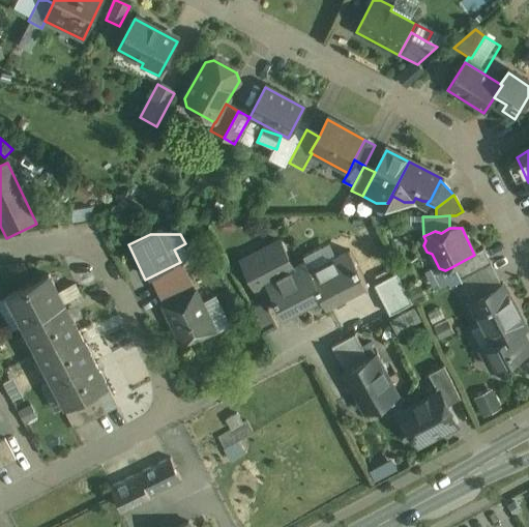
[(280,243),(258,255),(261,260),(244,269),(257,294),(268,288),(266,285),(293,270),(280,243)]
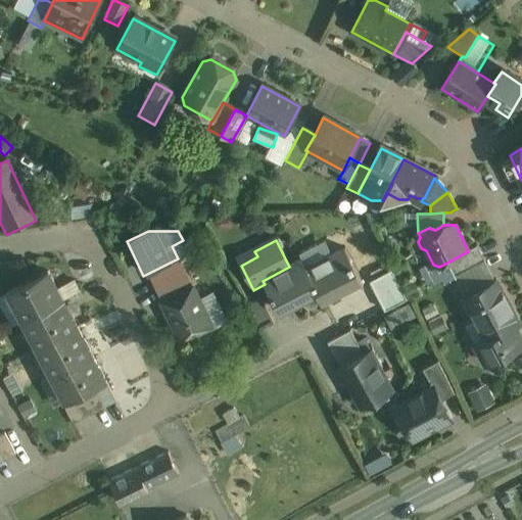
[(468,251),(445,264),(454,279),(485,262),(477,246),(468,251)]
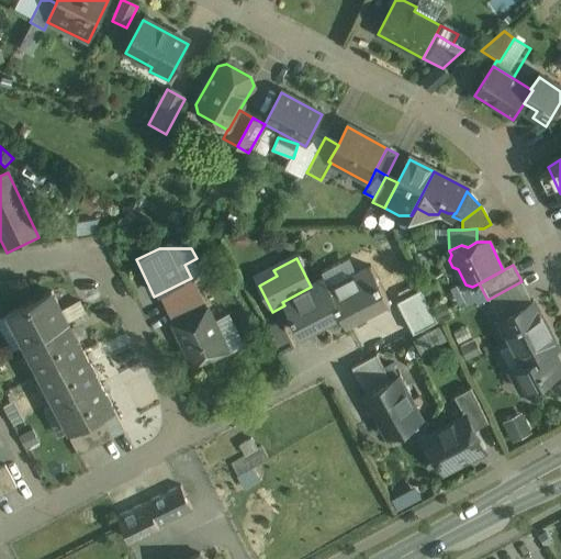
[(337,267),(322,275),(324,280),(323,281),(328,291),(345,282),(337,267)]
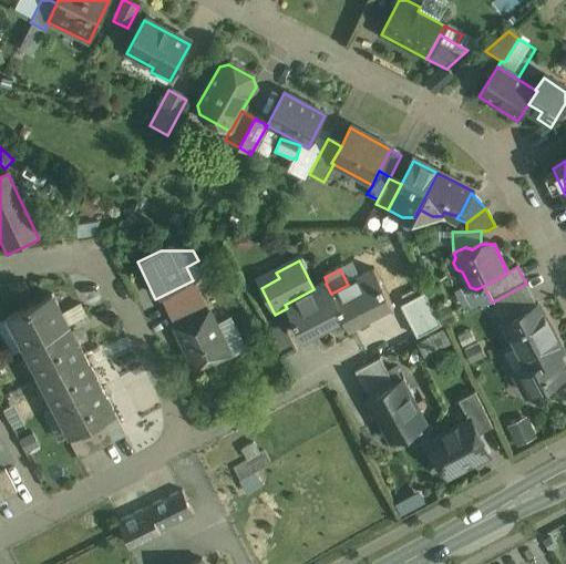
[(348,285),(331,294),(349,328),(350,328),(349,327),(390,307),(392,311),(393,310),(373,272),(348,285)]
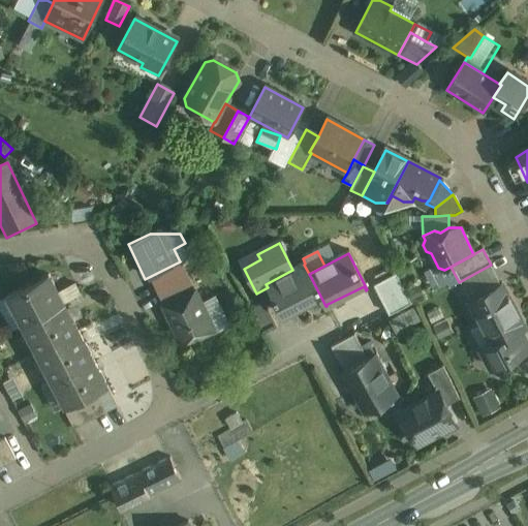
[(194,291),(180,261),(151,276),(165,306),(194,291)]
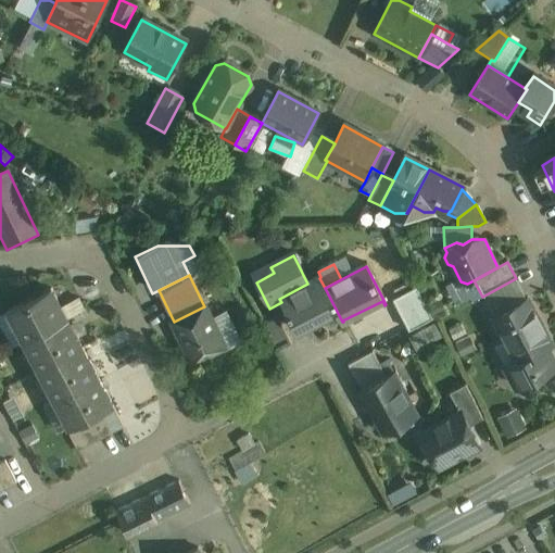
[(307,284),(279,299),(281,302),(289,315),(288,315),(297,334),(298,332),(298,331),(337,312),(341,322),(342,322),(325,288),(319,278),(307,284)]
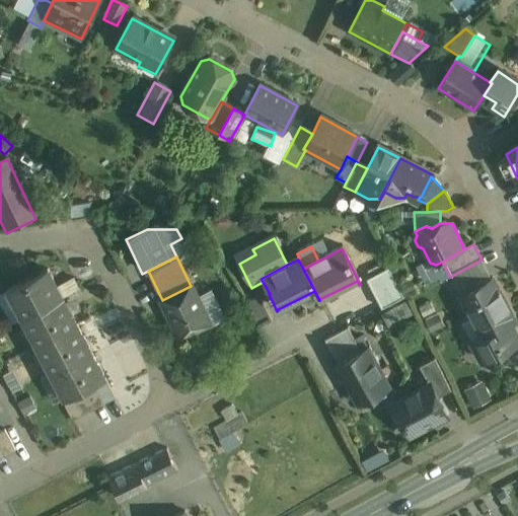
[(388,270),(366,281),(381,310),(403,299),(388,270)]
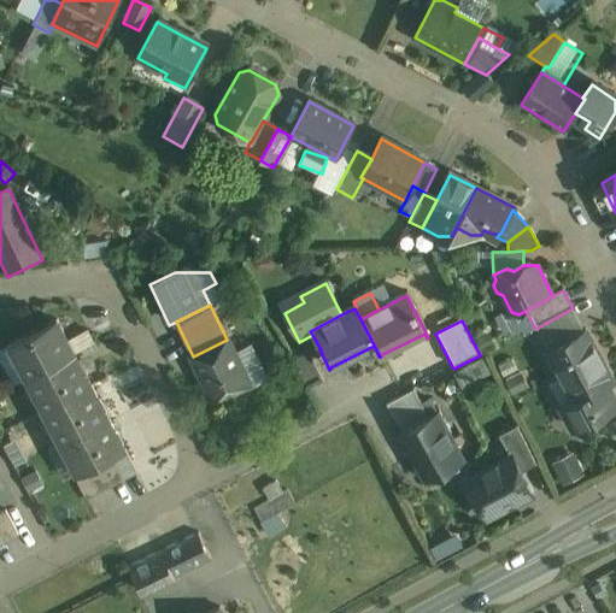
[(74,355),(56,323),(24,340),(11,347),(28,379),(74,355)]
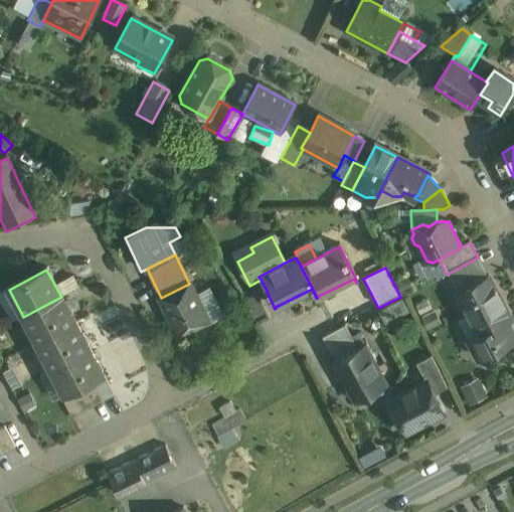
[(488,278),(465,290),(458,294),(480,336),(505,323),(511,320),(488,278)]
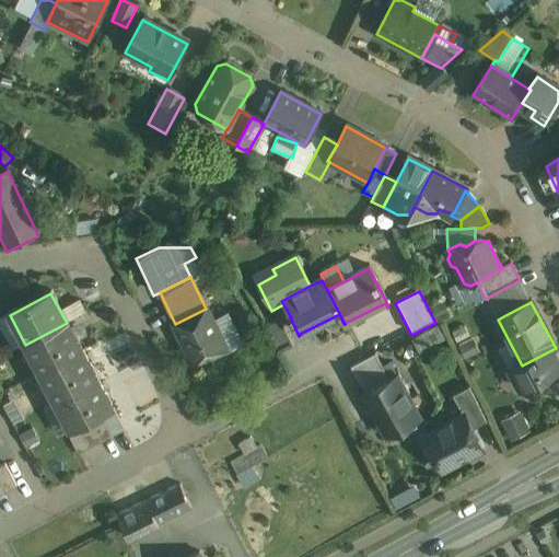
[(175,324),(173,325),(175,325),(188,350),(186,351),(194,369),(226,352),(206,309),(175,324)]
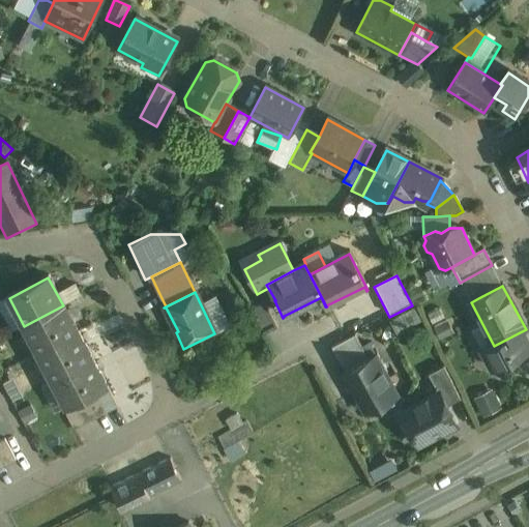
[(277,329),(264,304),(251,311),(264,337),(277,329)]
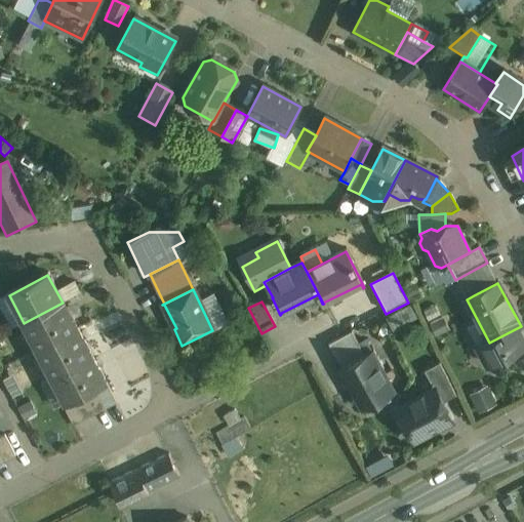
[(24,323),(38,351),(77,330),(63,303),(24,323)]
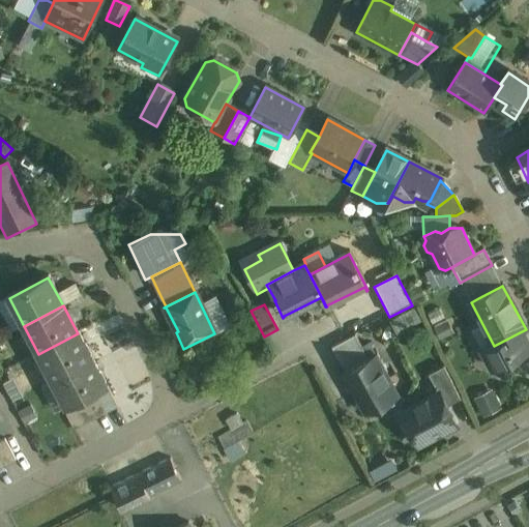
[(397,332),(420,322),(415,311),(391,321),(397,332)]
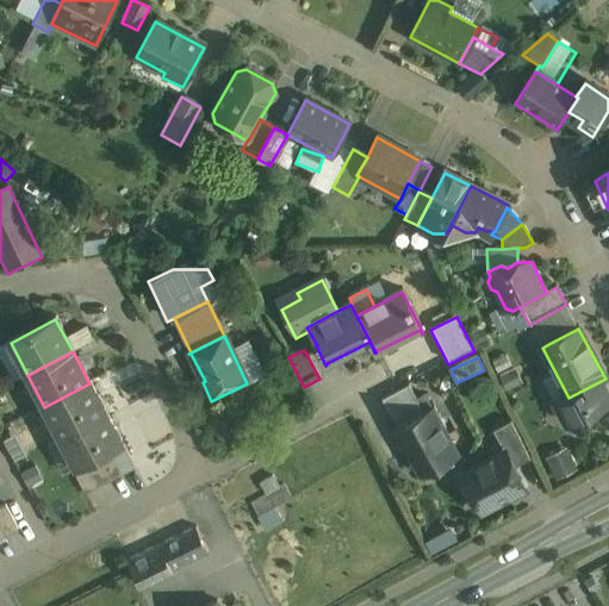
[(608,400),(598,382),(569,398),(555,405),(567,426),(608,403),(608,400)]
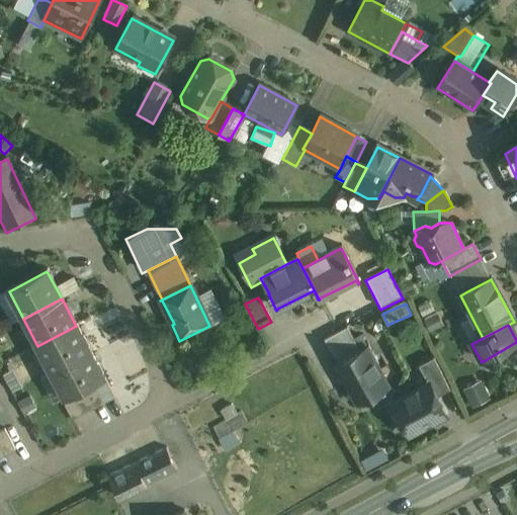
[(76,326),(37,346),(52,372),(90,352),(76,326)]
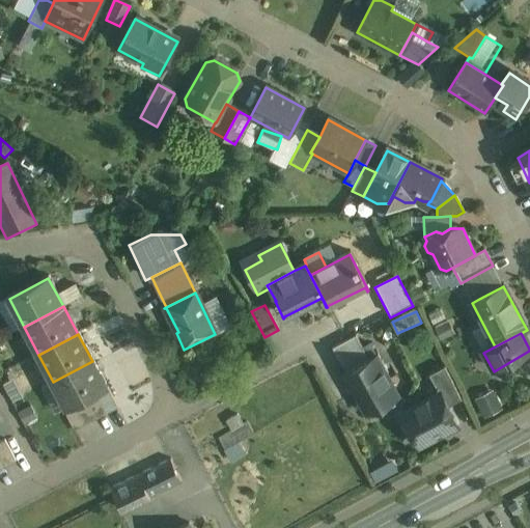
[(355,338),(332,351),(345,374),(368,362),(355,338)]
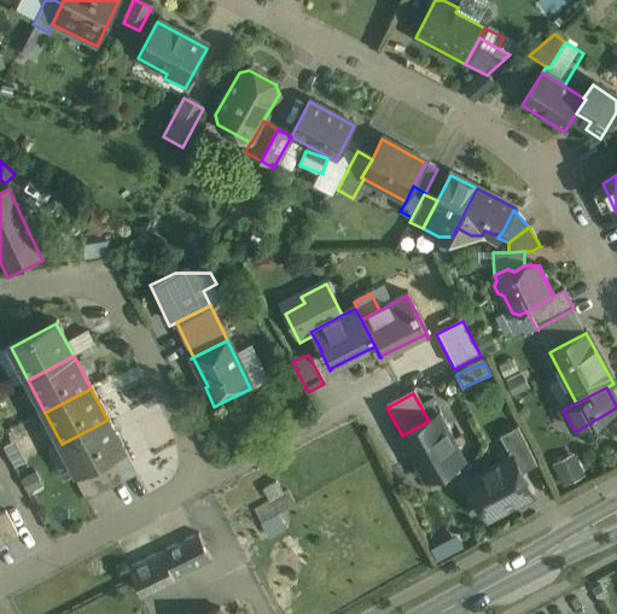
[(402,436),(400,437),(400,438),(403,437),(418,463),(415,465),(425,483),(425,484),(426,484),(432,480),(434,480),(458,467),(465,463),(464,462),(438,419),(440,417),(438,416),(402,436)]
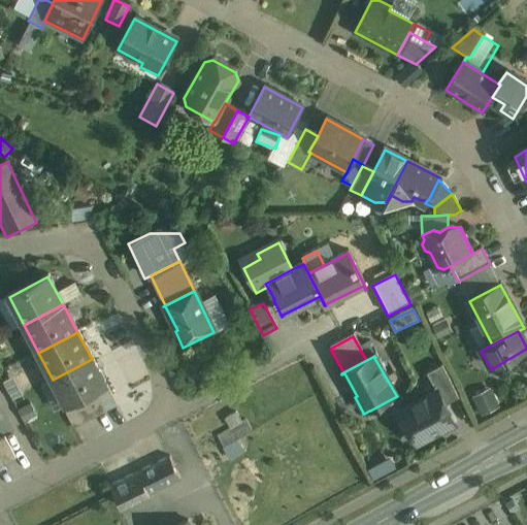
[(92,359),(53,380),(67,406),(73,403),(84,398),(95,392),(106,387),(92,359)]
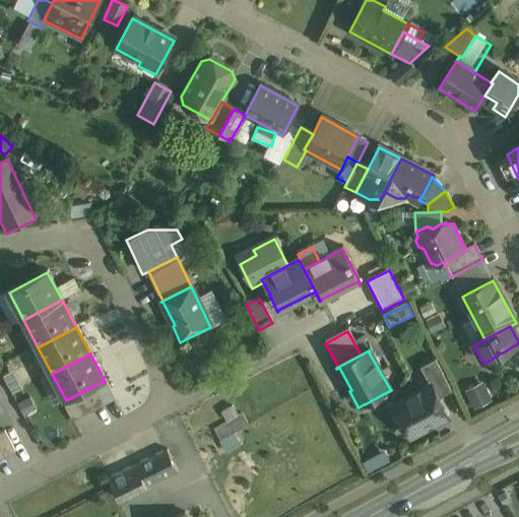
[(435,361),(419,369),(430,387),(431,386),(438,401),(451,394),(435,361)]
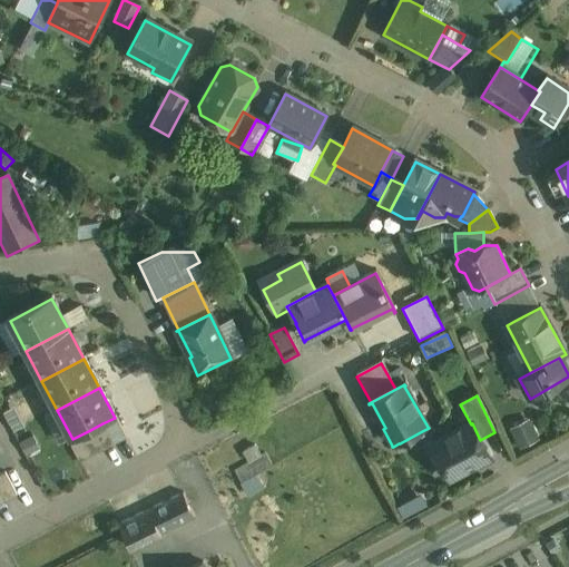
[(115,418),(102,423),(115,447),(126,440),(115,418)]
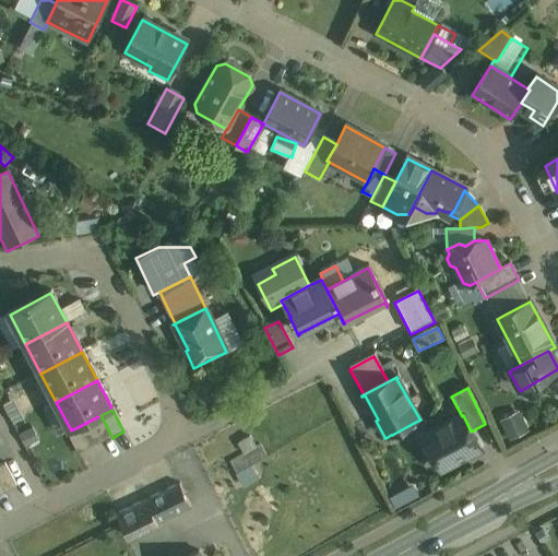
[(113,438),(101,415),(88,422),(101,444),(113,438)]
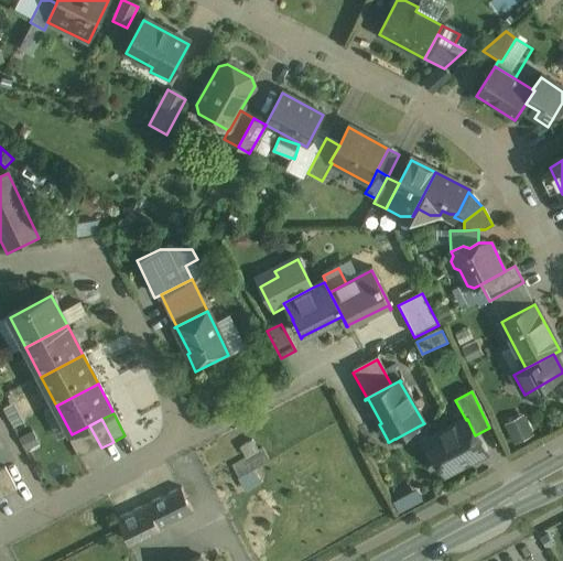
[(466,420),(426,441),(435,459),(434,464),(436,470),(443,472),(445,476),(486,454),(475,435),(467,419),(466,420)]
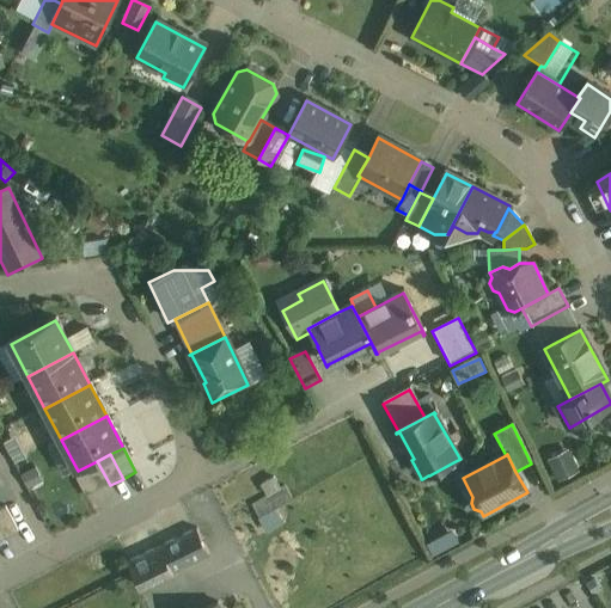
[(569,456),(550,464),(560,487),(578,479),(569,456)]
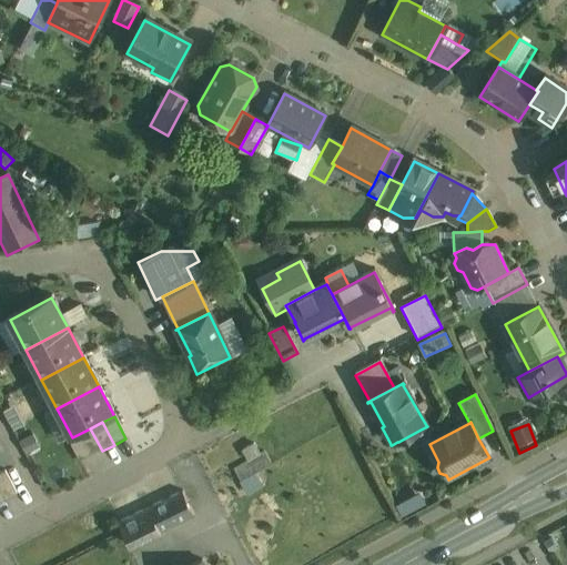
[(90,429),(79,434),(91,457),(102,451),(90,429)]
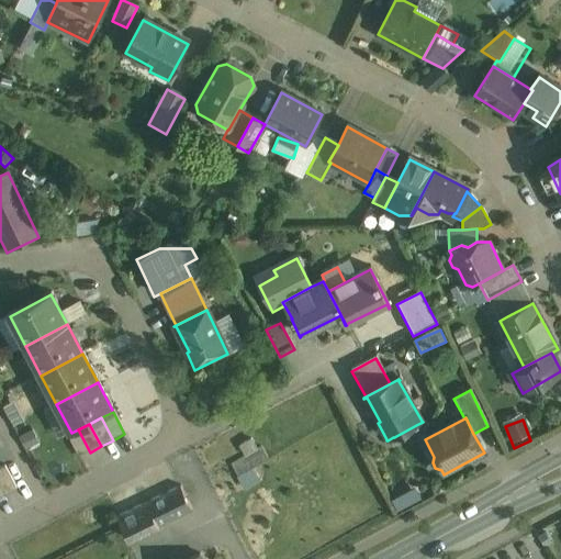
[(90,453),(78,429),(71,433),(66,436),(78,458),(90,453)]
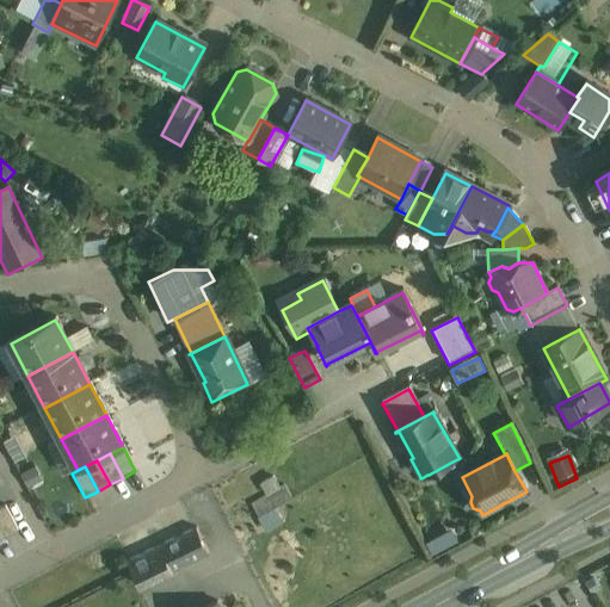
[(272,481),(260,487),(266,499),(278,491),(272,481)]
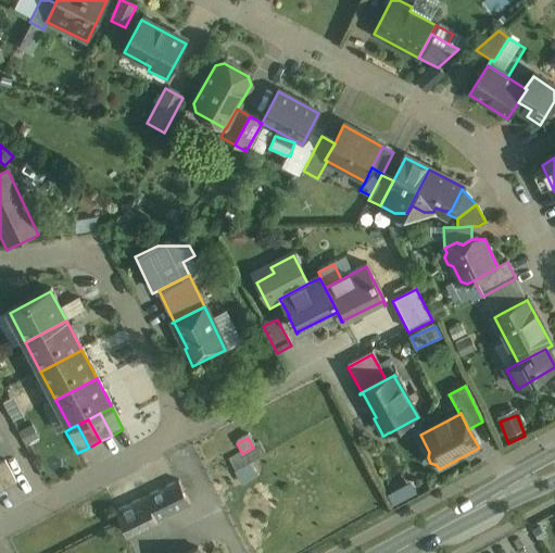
[(242,454),(228,462),(236,475),(265,457),(257,445),(253,448),(242,454)]
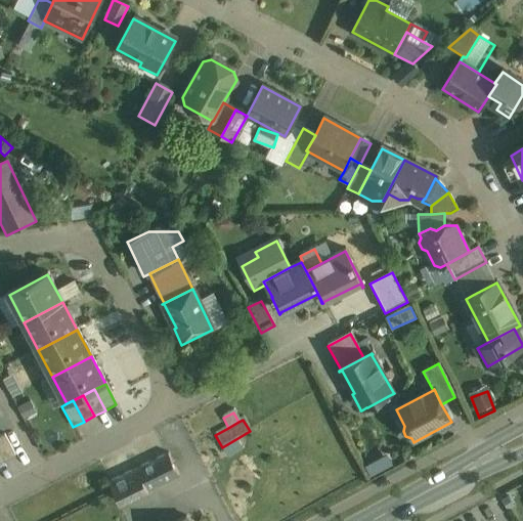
[(15,458),(4,437),(0,439),(0,454),(4,464),(15,458)]
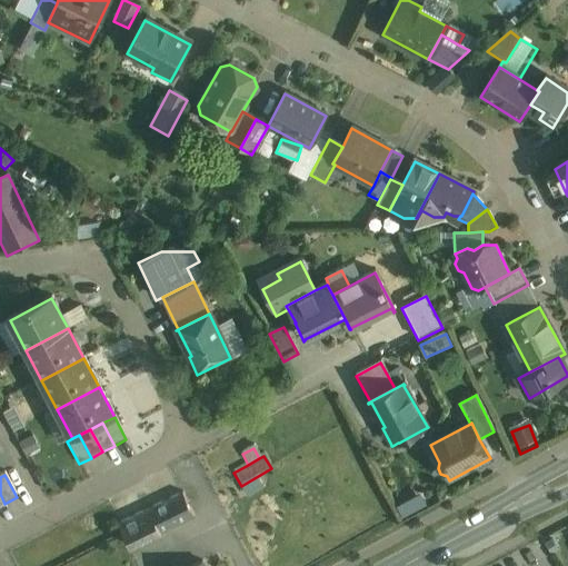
[(259,479),(241,488),(253,513),(271,504),(259,479)]
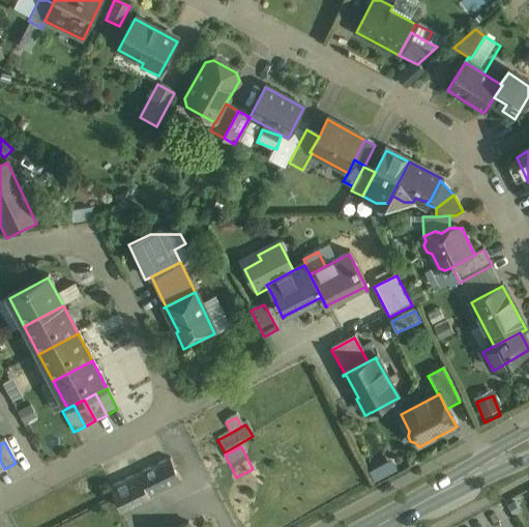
[(170,461),(138,476),(149,499),(180,484),(170,461)]
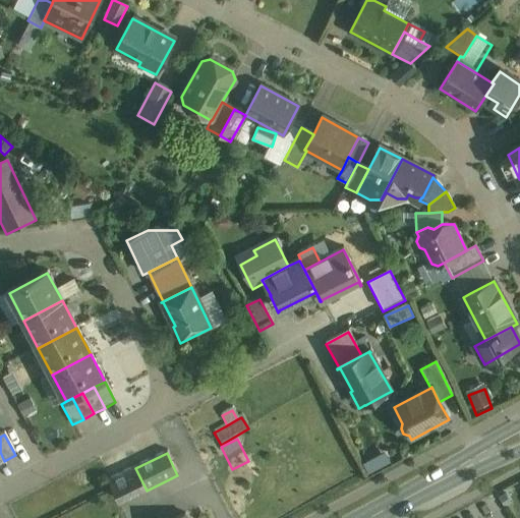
[(135,468),(108,481),(118,504),(147,491),(135,468)]
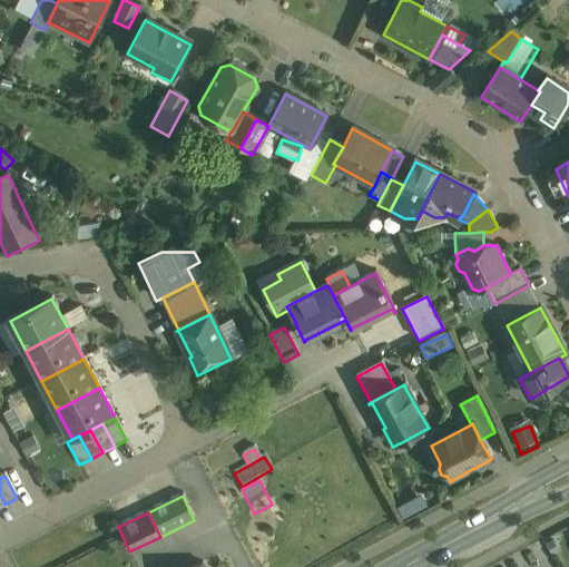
[(202,566),(195,553),(166,566),(202,566)]
